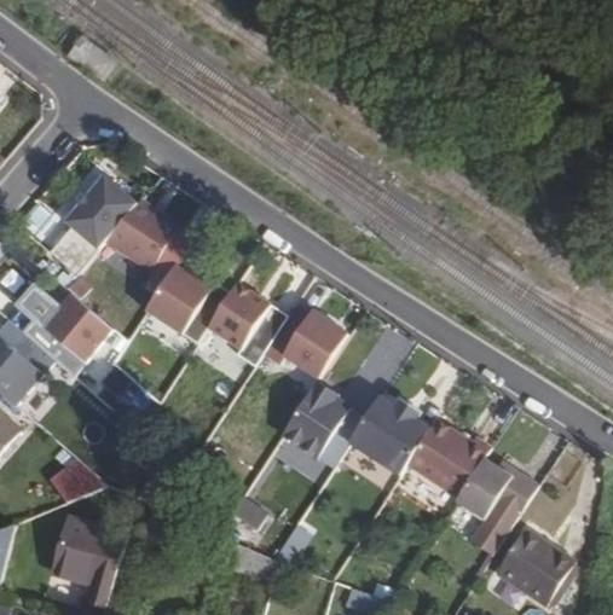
[(98,172),(59,216),(64,221),(103,175),(98,172)]
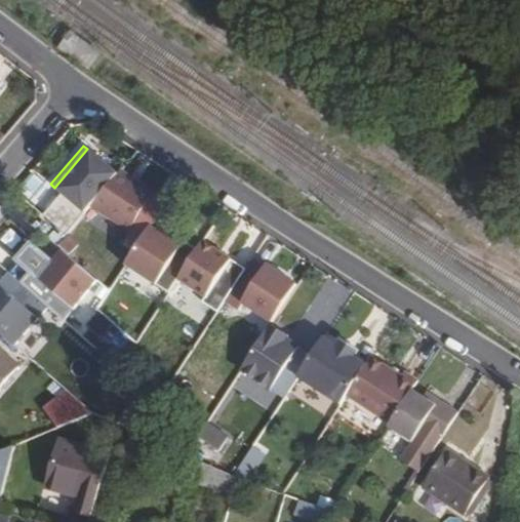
[(115,172),(87,149),(54,188),(82,211),(88,204),(115,172)]
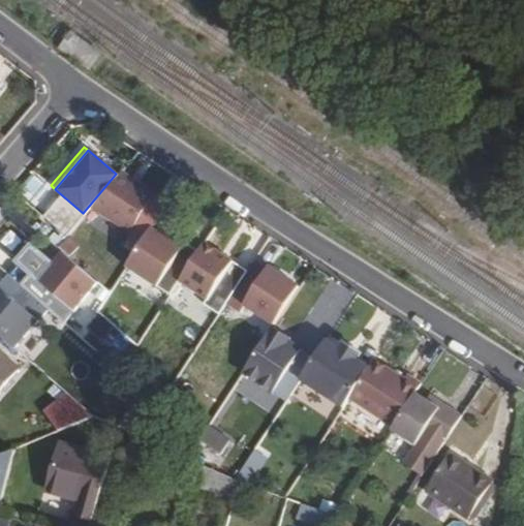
[(89,206),(127,230),(152,192),(119,171),(116,174),(89,206)]
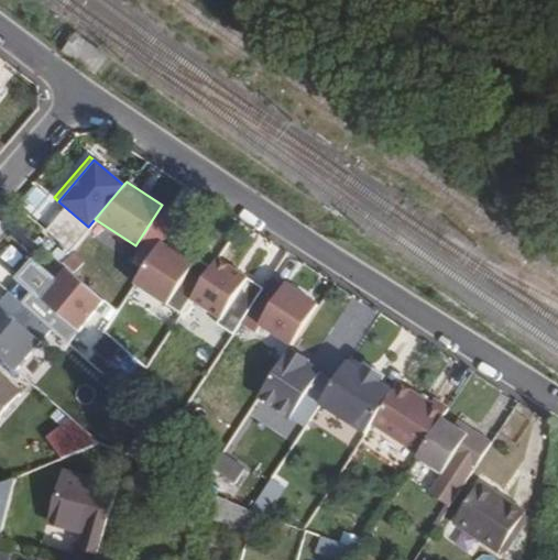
[(26,260),(35,241),(11,230),(2,249),(26,260)]
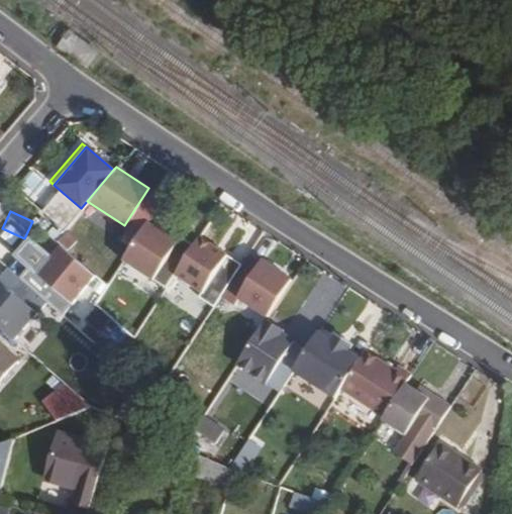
[(145,221),(120,258),(150,278),(175,240),(156,228),(145,221)]
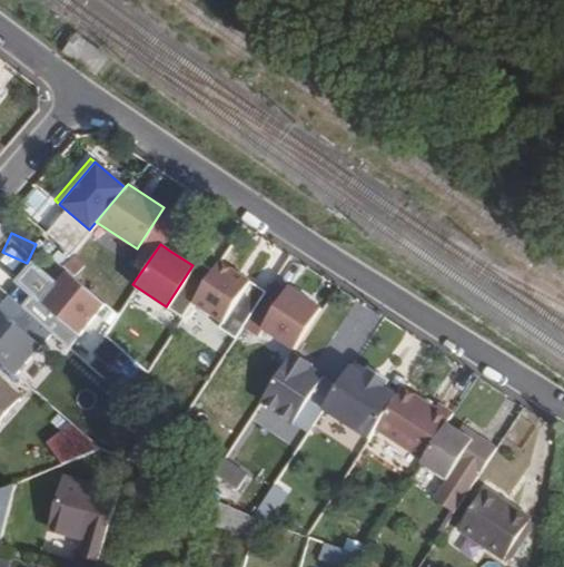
[(171,252),(193,265),(196,260),(175,246),(171,252)]
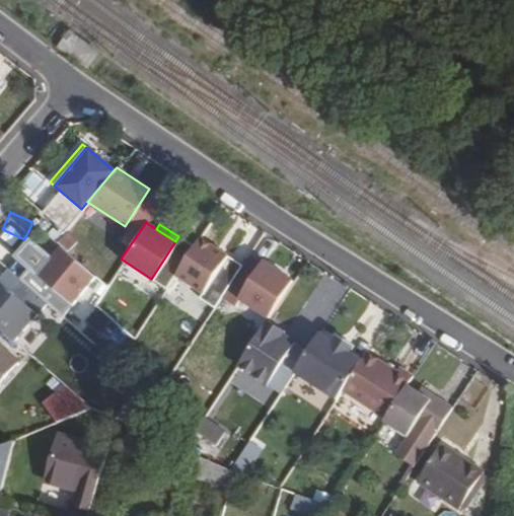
[(197,236),(172,273),(200,291),(225,254),(197,236)]
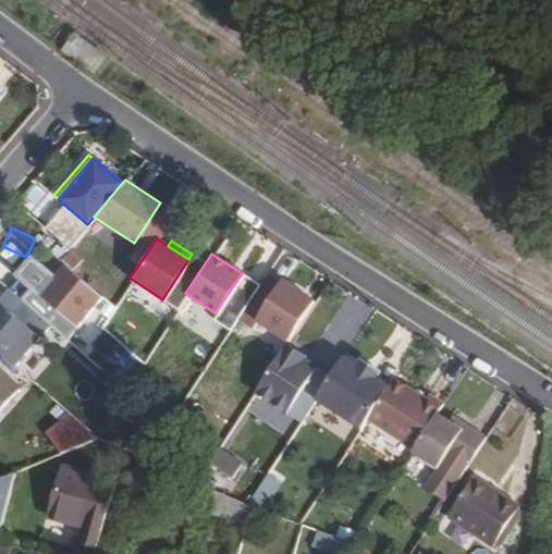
[(62,265),(36,293),(69,322),(96,292),(62,265)]
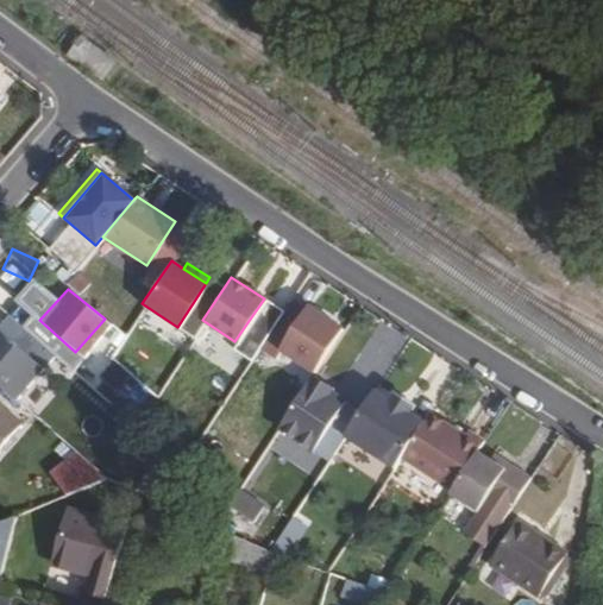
[(339,326),(305,303),(276,347),(311,370),(339,326)]
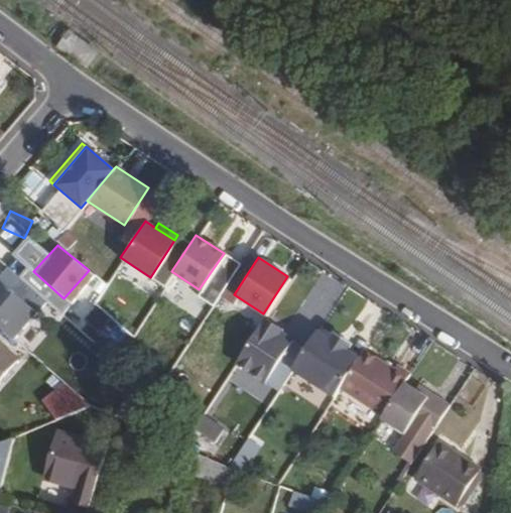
[(0,330),(10,339),(41,302),(1,268),(0,269),(0,330)]
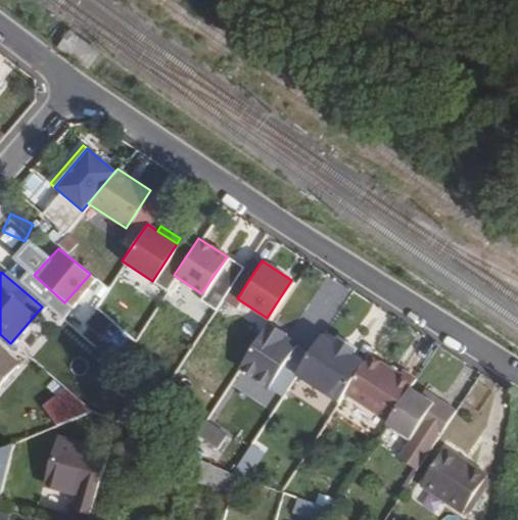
[(165,300),(195,318),(206,297),(176,280),(165,300)]
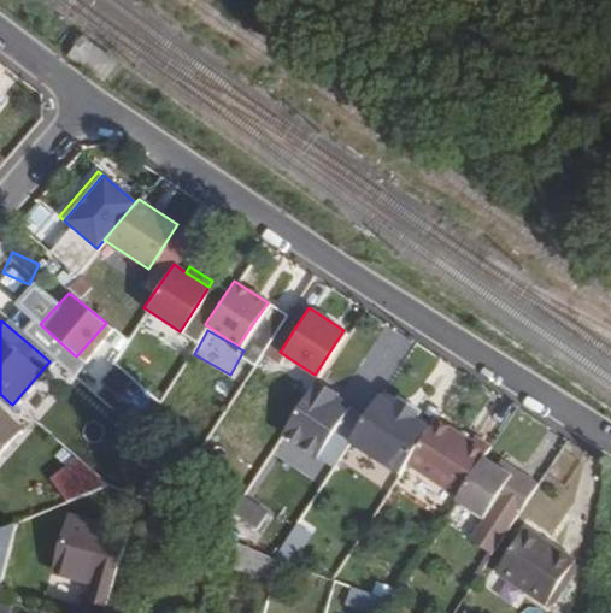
[(334,390),(313,377),(278,431),(329,464),(346,438),(362,413),(332,394),(334,390)]
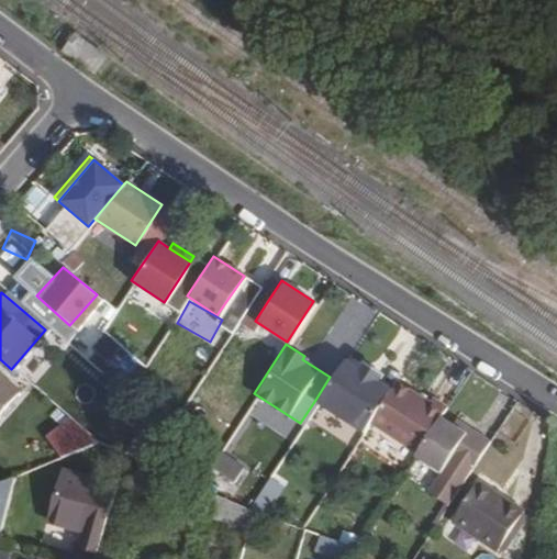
[(356,366),(343,357),(330,377),(315,400),(361,429),(368,420),(389,388),(375,379),(356,366)]
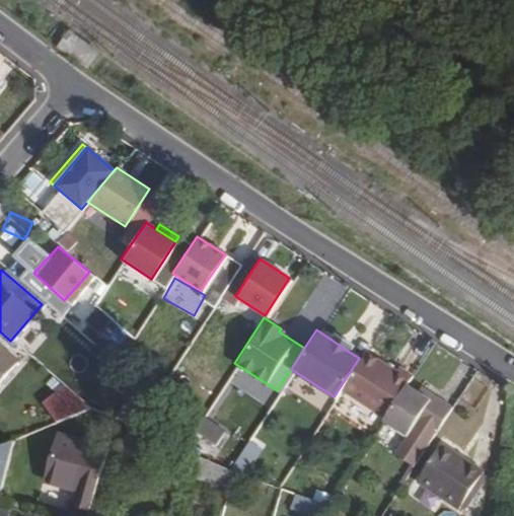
[(333,332),(328,338),(346,350),(350,343),(333,332)]
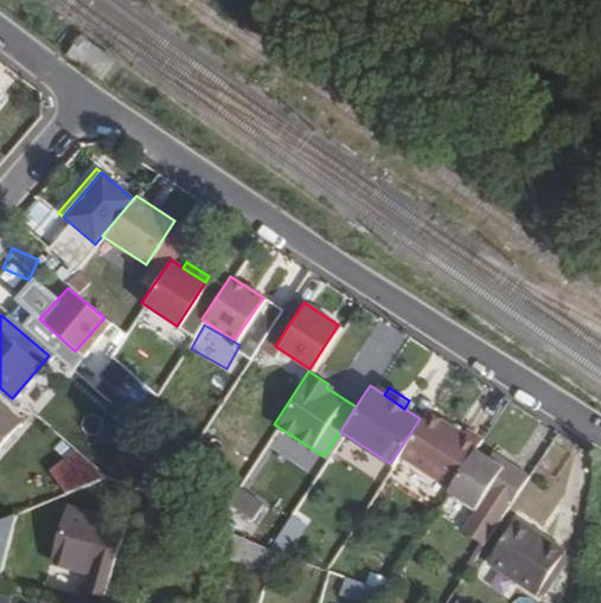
[(0,441),(18,422),(0,405),(0,441)]
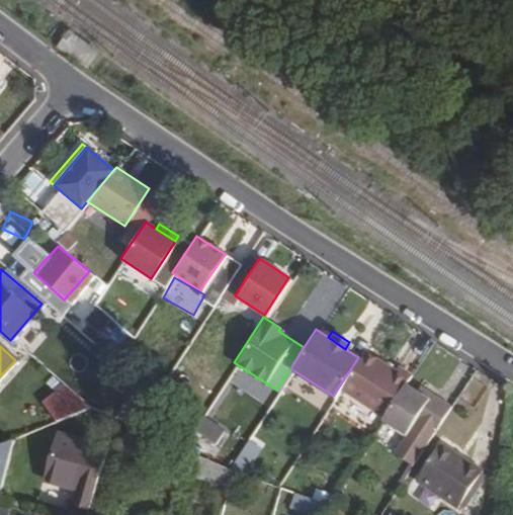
[(394,367),(364,348),(358,357),(339,387),(382,415),(404,382),(410,372),(397,363),(394,367)]
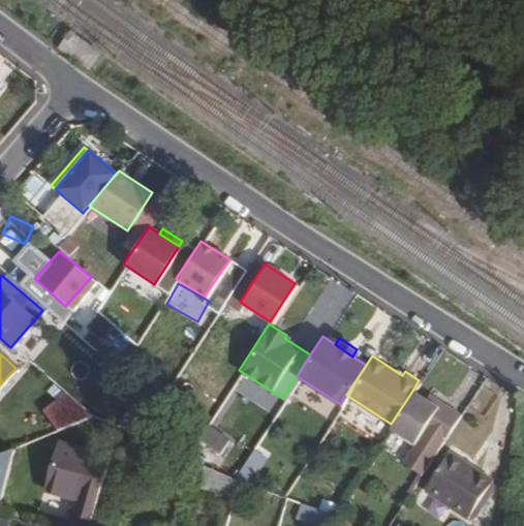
[(391,424),(388,428),(411,443),(399,463),(413,472),(418,474),(459,412),(440,401),(437,406),(426,399),(412,391),(391,424)]
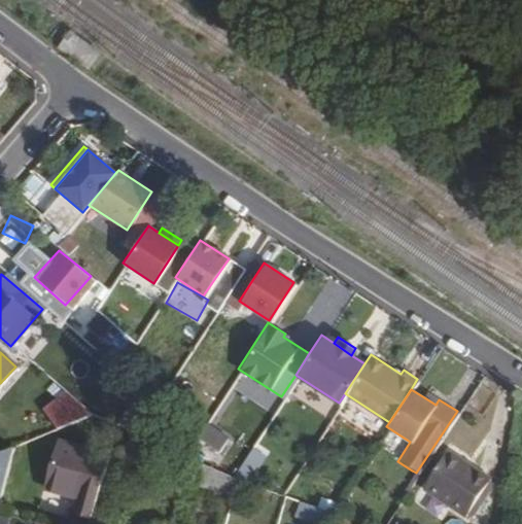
[(38,407),(56,428),(89,414),(61,390),(38,407)]
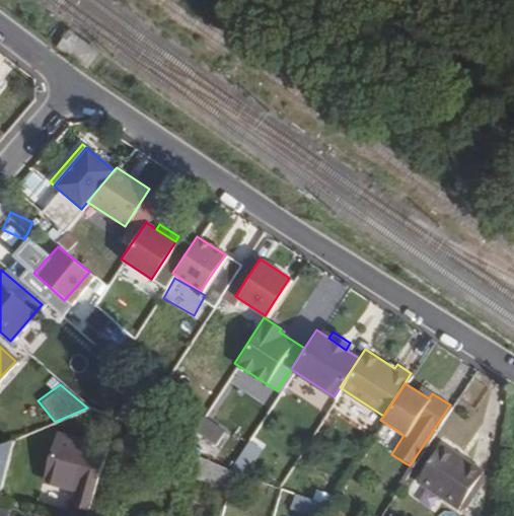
[(418,391),(429,398),(432,393),(422,386),(418,391)]
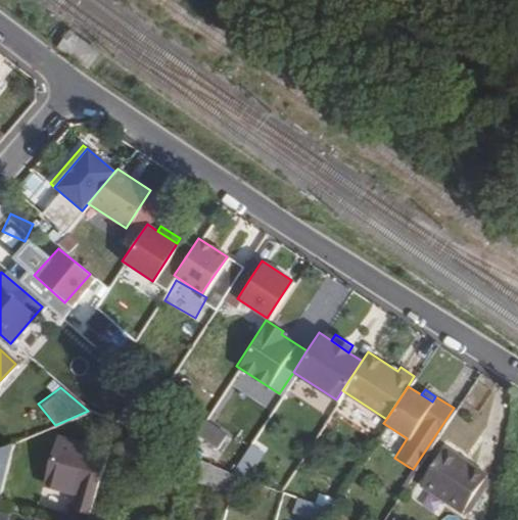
[(57,436),(45,483),(76,491),(73,504),(88,508),(91,495),(111,421),(97,415),(89,445),(57,436)]
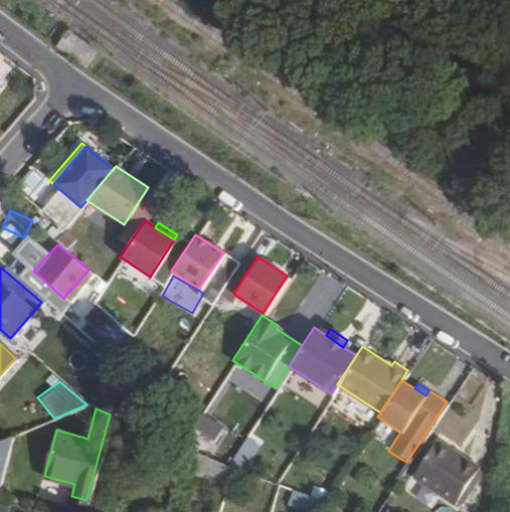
[(198,412),(187,430),(208,443),(219,427),(198,412)]
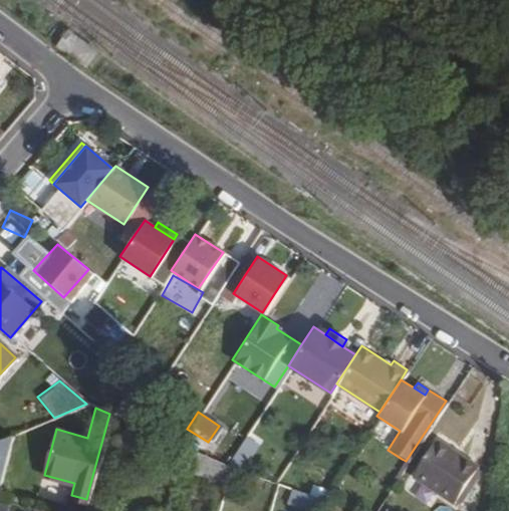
[(245,464),(258,443),(245,435),(232,456),(245,464)]
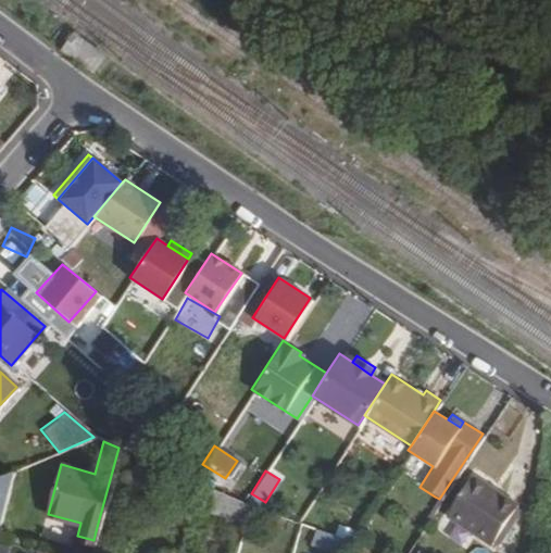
[(0,512),(11,472),(0,476),(0,512)]
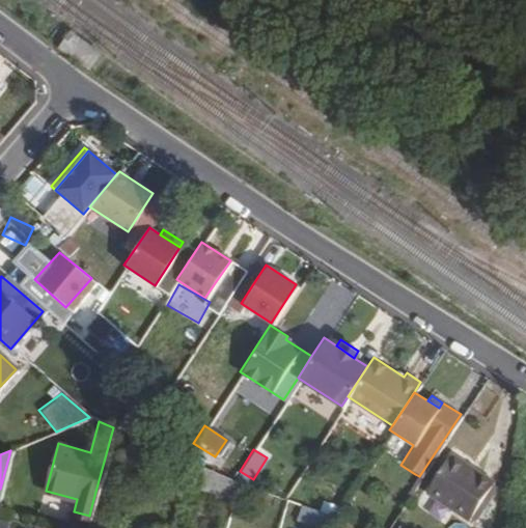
[(449,453),(424,491),(467,519),(491,480),(449,453)]
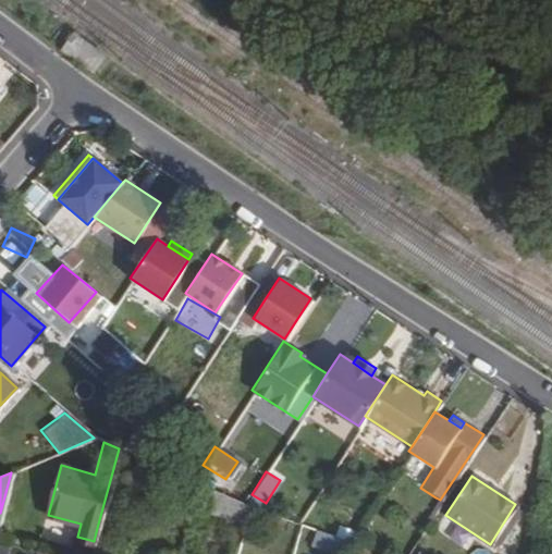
[(196,482),(189,507),(243,522),(248,505),(243,503),(196,482)]
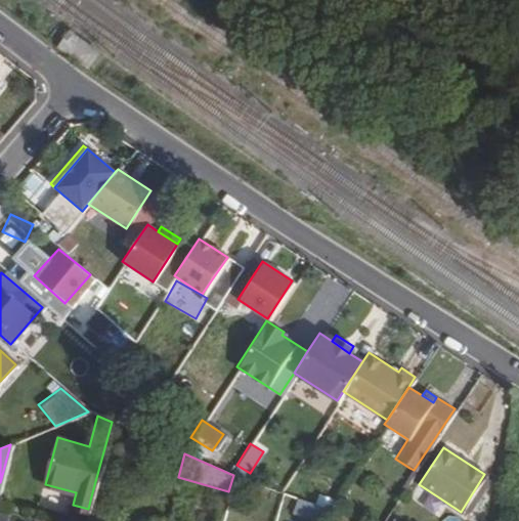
[(393,493),(396,496),(414,470),(409,468),(393,493)]
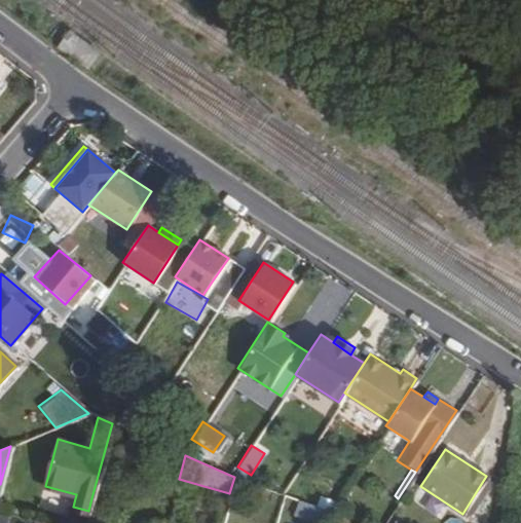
[(336,499),(329,511),(342,514),(347,506),(336,499)]
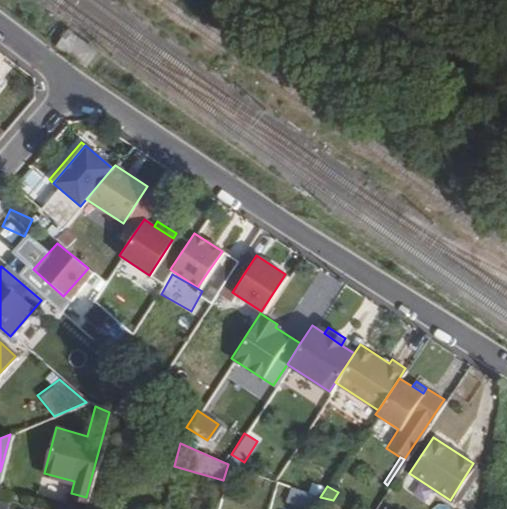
[(320,497),(299,489),(295,502),(318,508),(320,497)]
